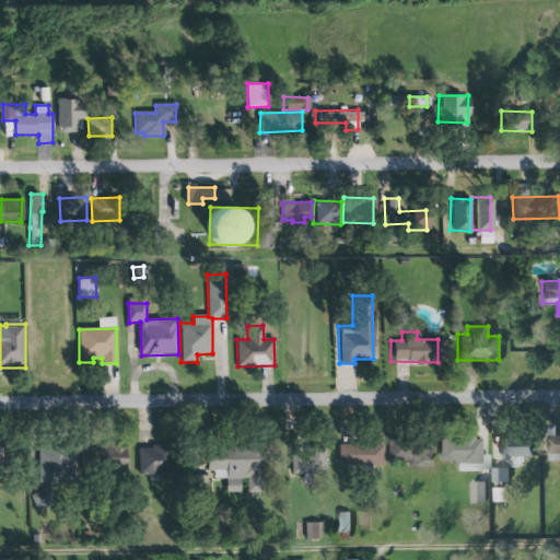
[(553,424),(546,424),(545,454),(559,454),(559,434),(553,434),(553,424)]
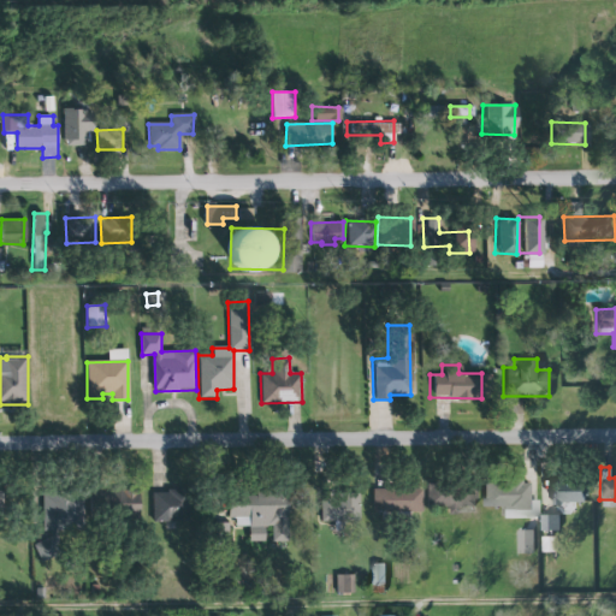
[(484,484),(504,484),(504,480),(522,480),(522,484),(529,483),(529,510),(507,510),(507,507),(484,508),(484,484)]
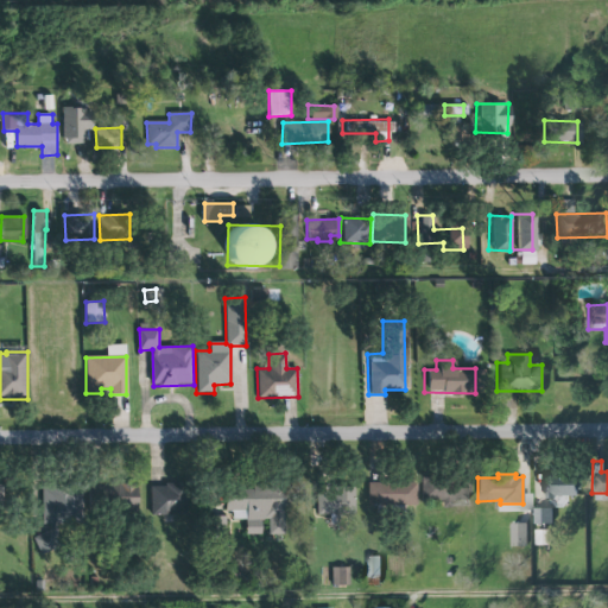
[(571,493),(571,476),(540,477),(542,495),(571,493)]
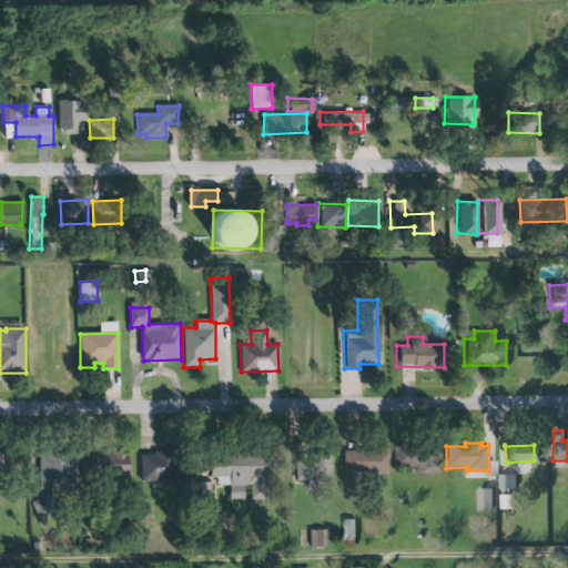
[(436,467),(436,448),(391,449),(391,472),(419,472),(419,467),(436,467)]
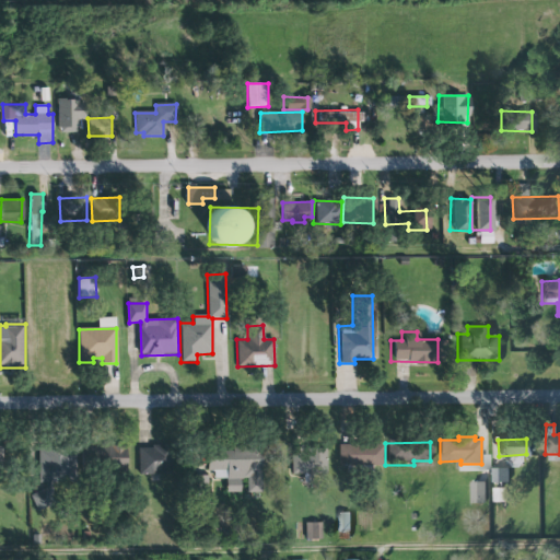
[(381,465),(381,443),(335,445),(336,466),(381,465)]
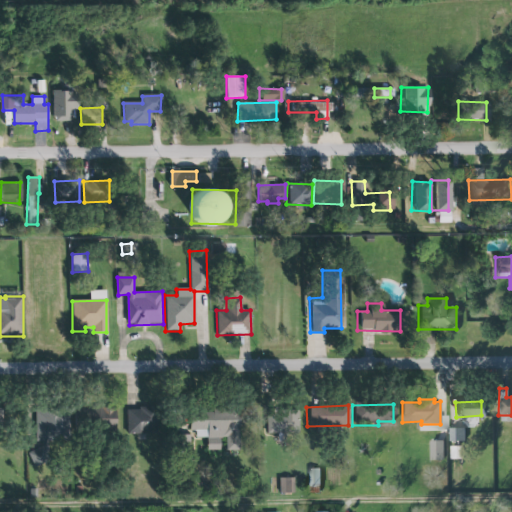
[(119,408),(92,407),(91,428),(118,429),(119,408)]
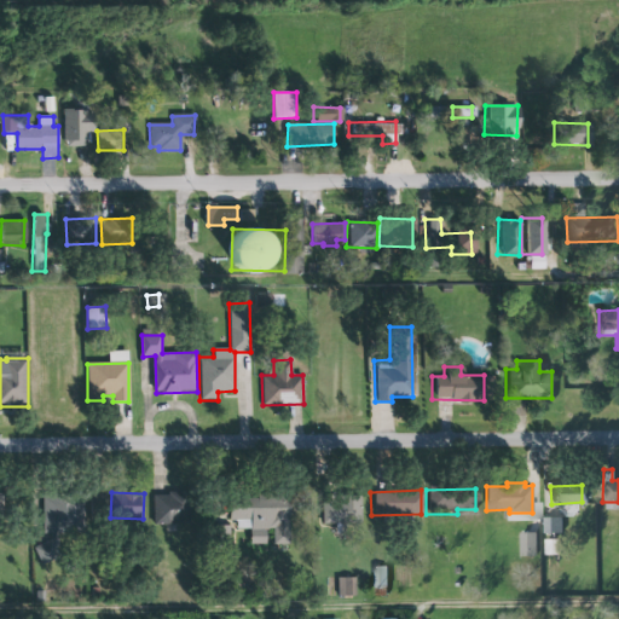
[(192,492),(155,493),(156,525),(192,524),(192,492)]
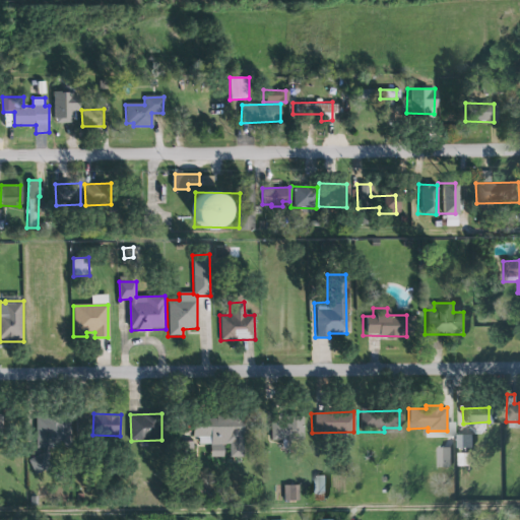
[(246,415),(218,414),(218,418),(197,418),(197,444),(212,444),(212,457),(225,457),(225,445),(231,445),(231,457),(245,457),(246,415)]
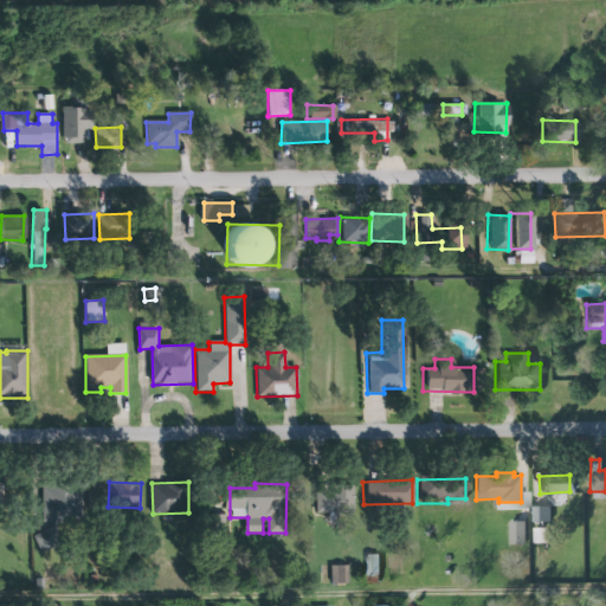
[(42,554),(58,547),(66,547),(66,521),(78,516),(78,508),(84,505),(84,490),(82,484),(43,485),(44,509),(51,528),(34,535),(42,554)]
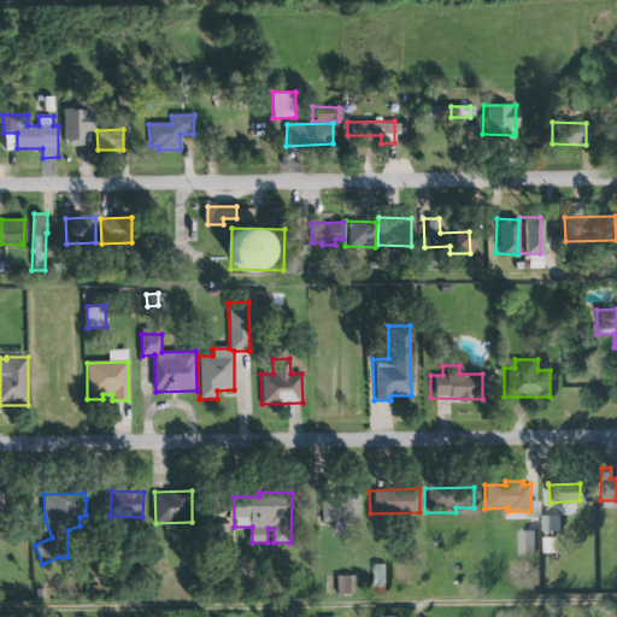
[(318,494),(317,521),(357,522),(357,495),(318,494)]
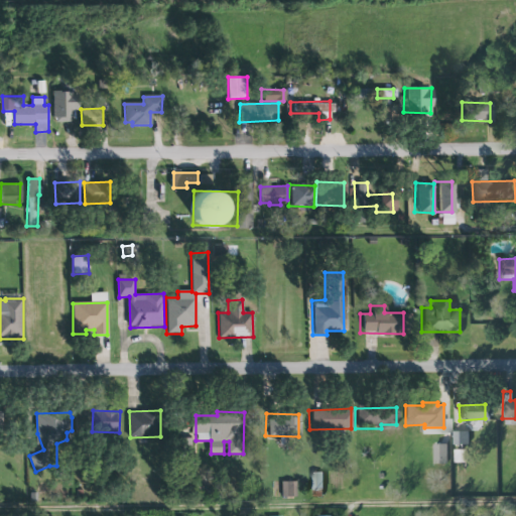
[(469,445),(469,431),(452,431),(452,445),(469,445)]
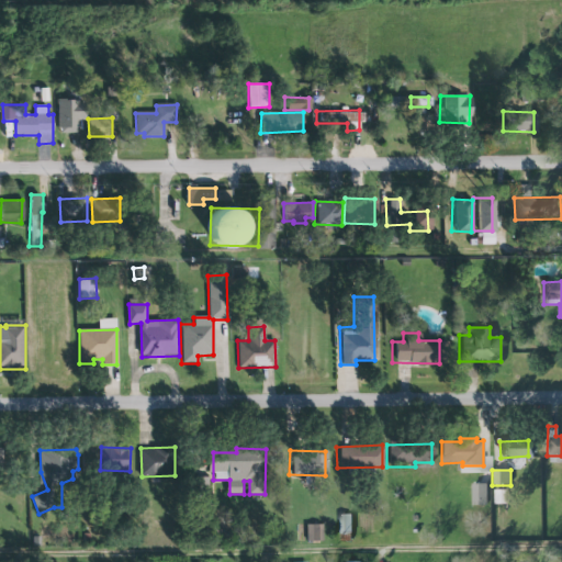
[(486,484),(471,484),(470,506),(486,506),(486,484)]
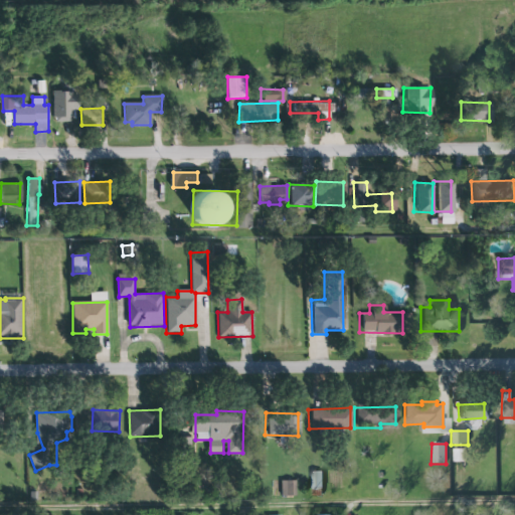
[(321,471),(309,471),(310,489),(321,489),(321,471)]
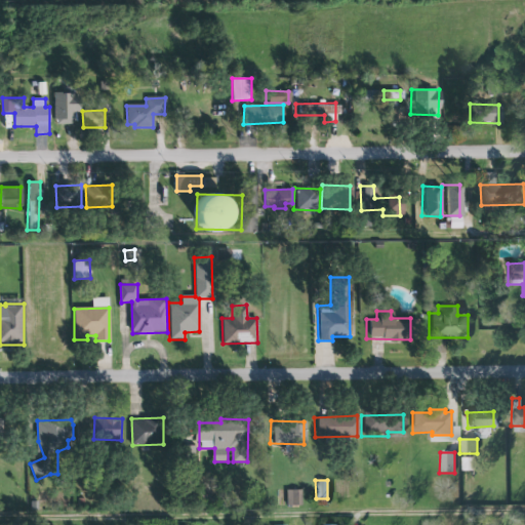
[(298,505),(298,489),(284,489),(284,506),(298,505)]
